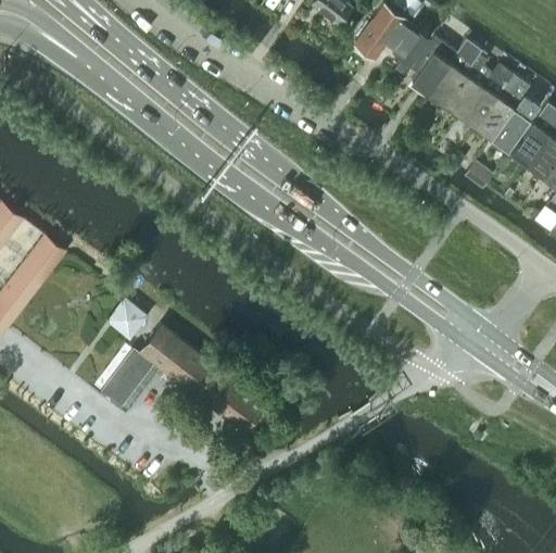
[(352,3),(345,0),(312,0),(311,2),(338,23),(352,3)]
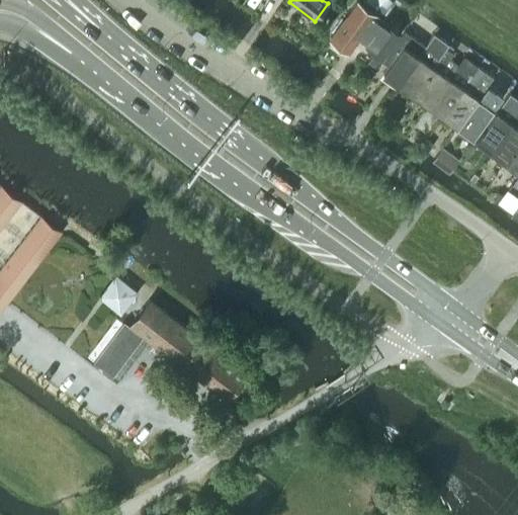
[(351,7),(330,37),(348,51),(357,36),(360,38),(372,22),(376,16),(355,2),(351,7)]
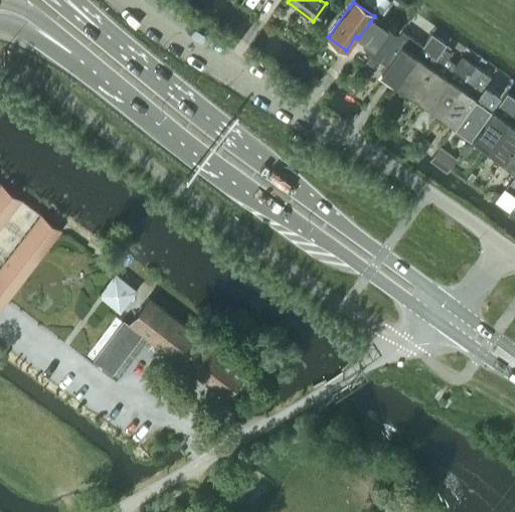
[(389,24),(369,53),(379,61),(410,17),(400,10),(393,20),(392,20),(389,24)]
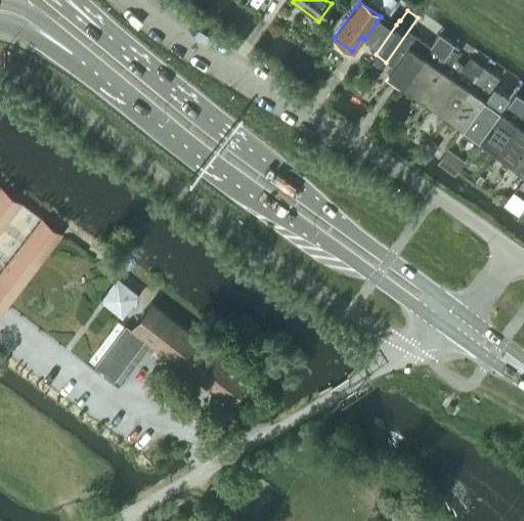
[(409,32),(387,63),(393,68),(388,75),(403,86),(431,48),(430,47),(409,32)]
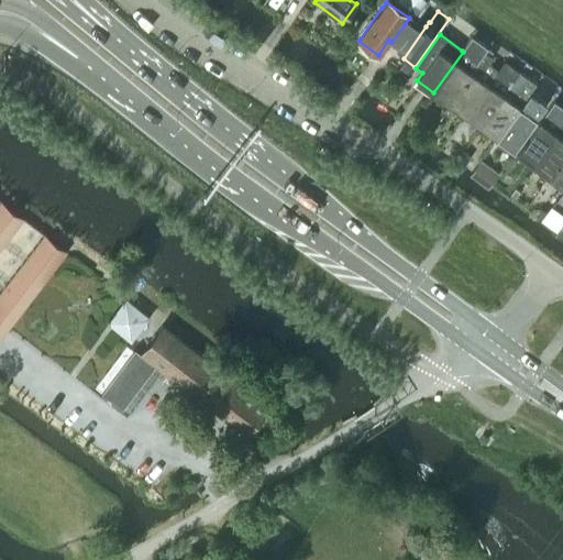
[(463,52),(433,92),(448,103),(485,53),(486,52),(487,50),(472,39),(471,40),(462,51),(463,52)]
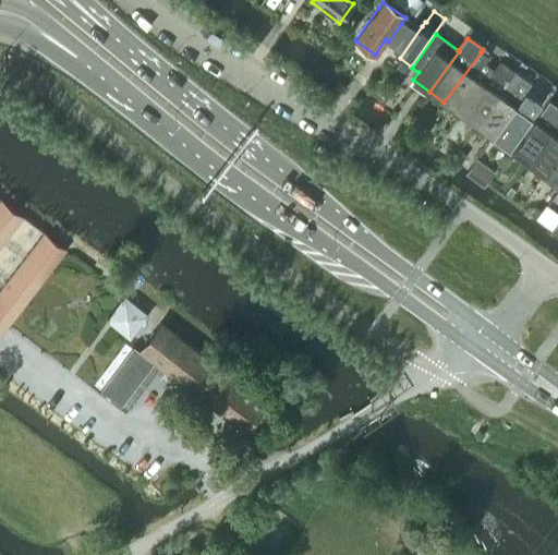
[(481,52),(444,103),(445,103),(461,115),(493,71),(484,64),(488,59),(486,58),(489,53),(483,49),(482,51),(481,52)]
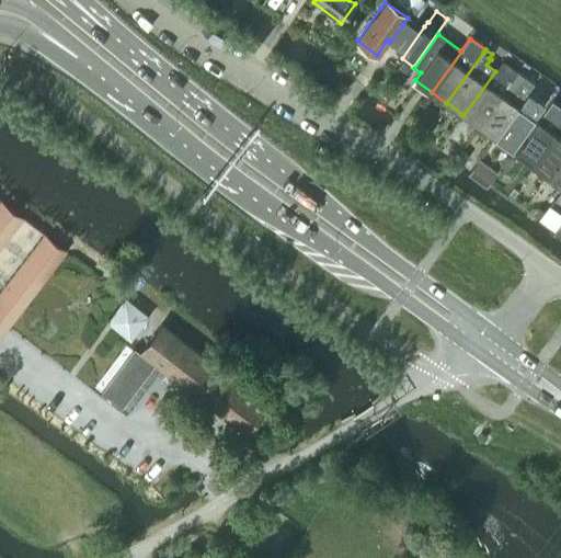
[(495,71),(464,115),(479,127),(518,75),(503,63),(496,72),(495,71)]
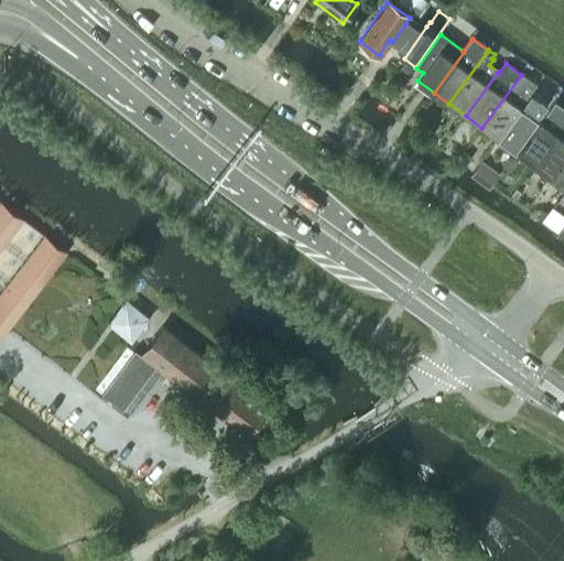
[(521,75),(481,128),(498,140),(528,99),(528,98),(537,86),(521,75)]
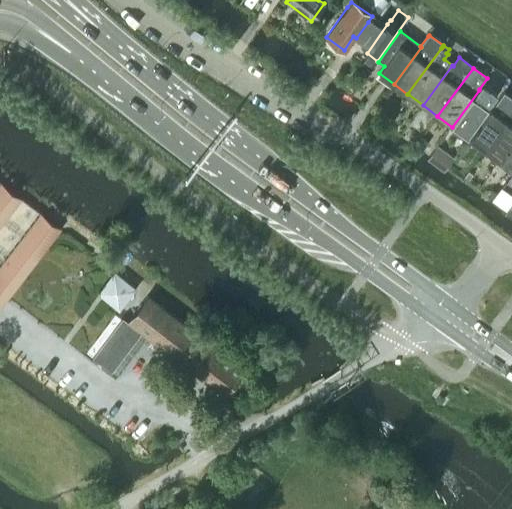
[(479,90),(452,127),(467,138),(487,110),(501,91),(494,87),(487,96),(479,90)]
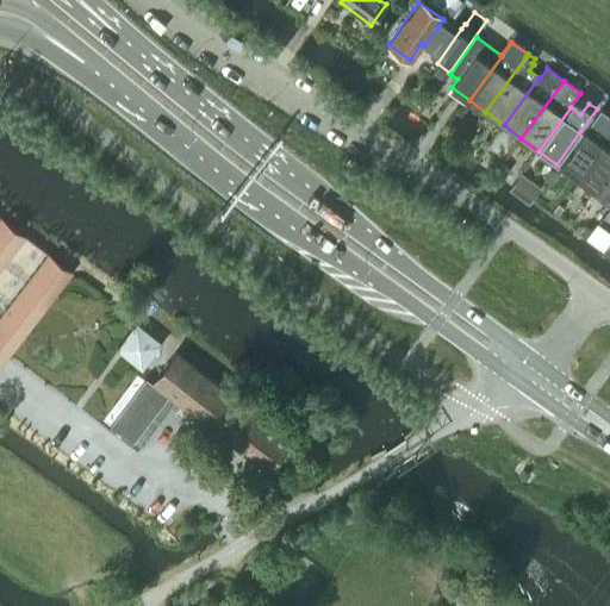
[(560,167),(578,180),(609,135),(609,118),(601,112),(560,167)]
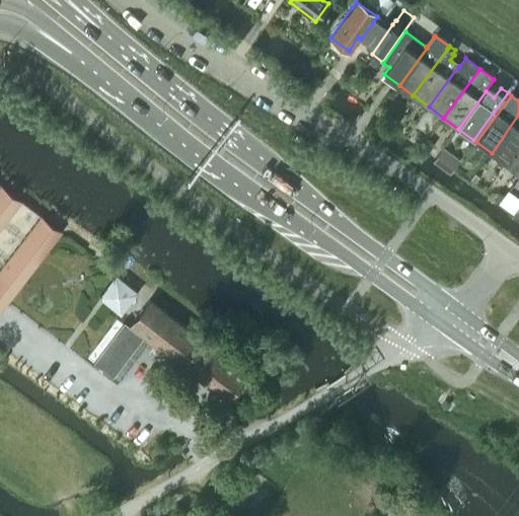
[(518,115),(492,153),(506,163),(518,146),(518,115)]
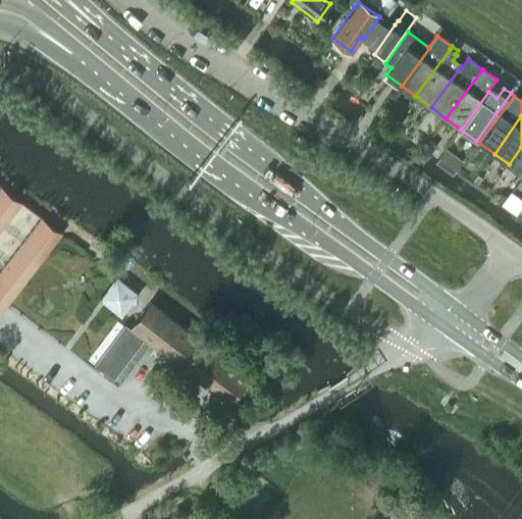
[(521,147),(509,164),(521,173),(521,147)]
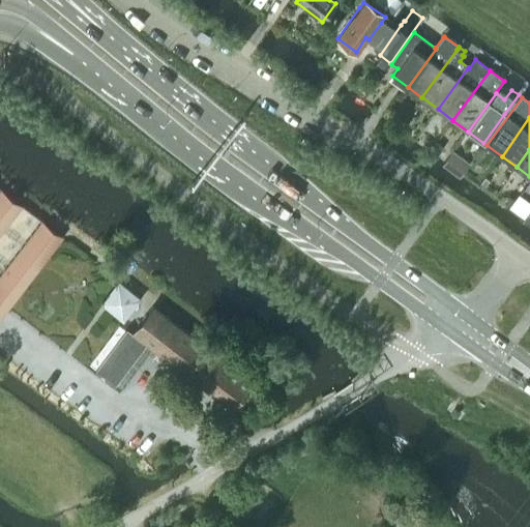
[(0,235),(22,207),(1,192),(0,193),(0,235)]
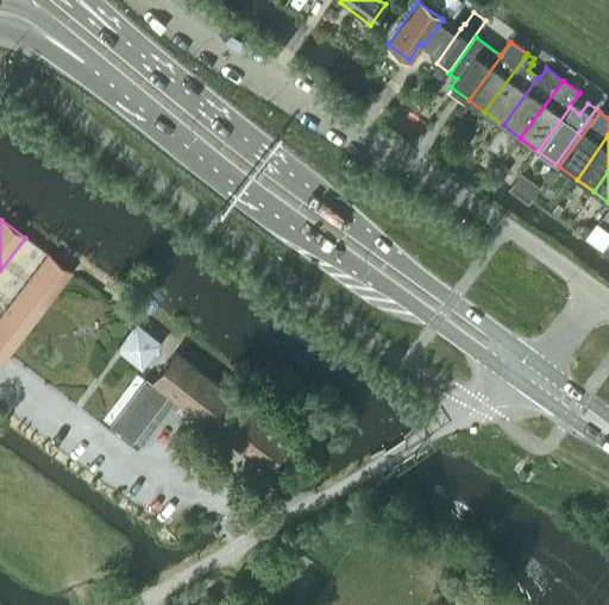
[(0,351),(64,268),(49,256),(0,319),(0,351)]
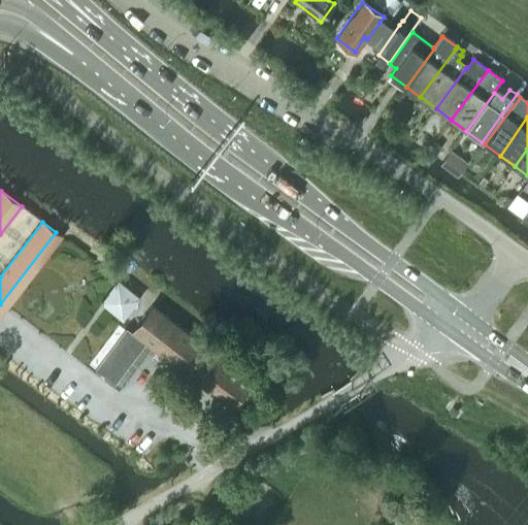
[(118,283),(101,304),(123,321),(139,299),(118,283)]
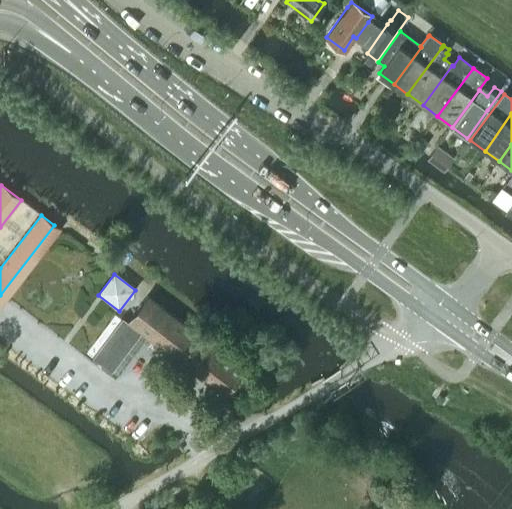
[(123,319),(92,359),(111,373),(142,333),(225,396),(244,370),(148,296),(129,322),(128,322),(128,323),(123,319)]
